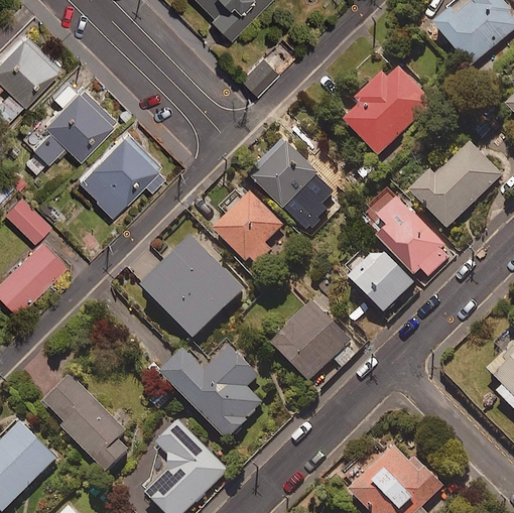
[(197,0),(229,33),(263,0),(197,0)]
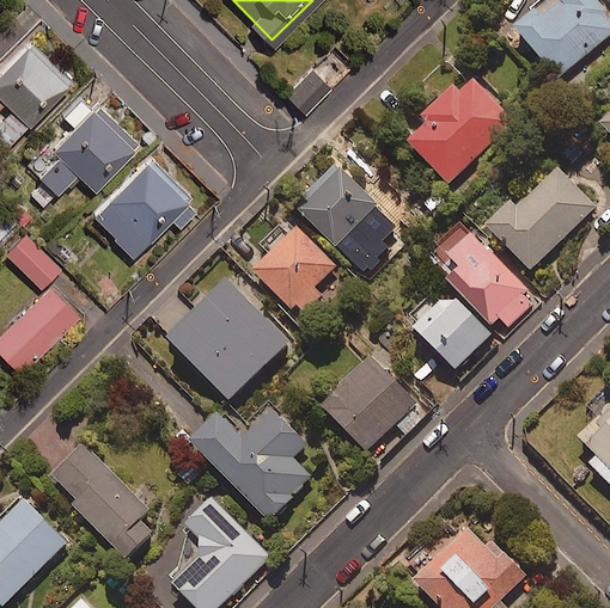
[(535,0),(526,7),(530,11),(513,25),(556,77),(609,31),(609,18),(593,0),(535,0)]
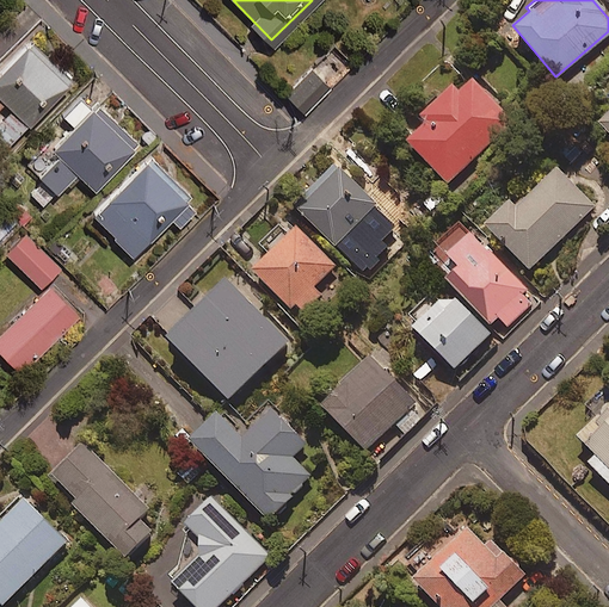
[(69,76),(29,37),(0,64),(0,97),(25,122),(69,76)]
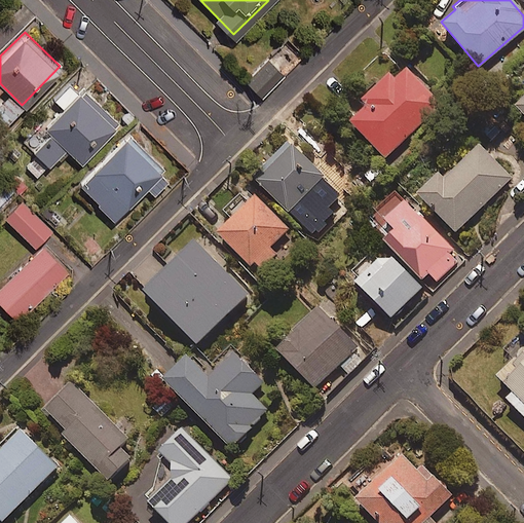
[(281,67),(263,52),(242,77),(259,90),(281,67)]
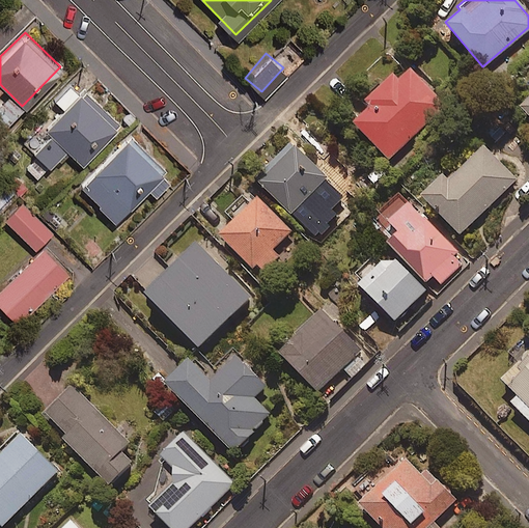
[(444,103),(411,67),(399,78),(395,73),(365,102),(369,107),(353,122),(387,158),(444,103)]
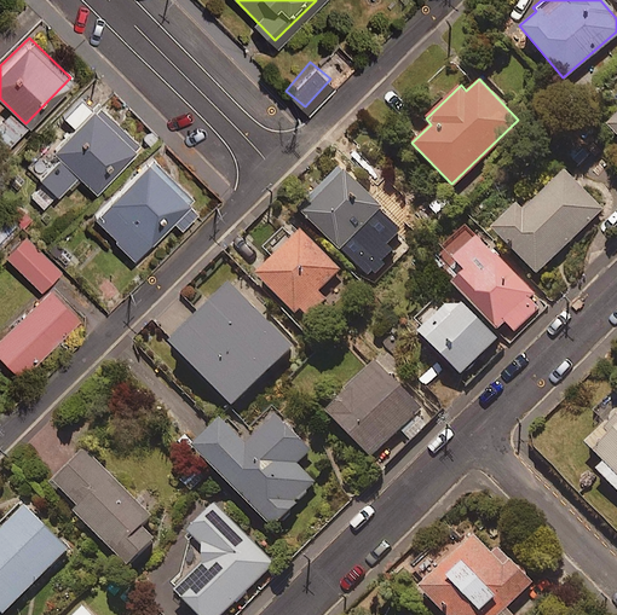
[(87,103),(76,92),(57,111),(68,122),(87,103)]
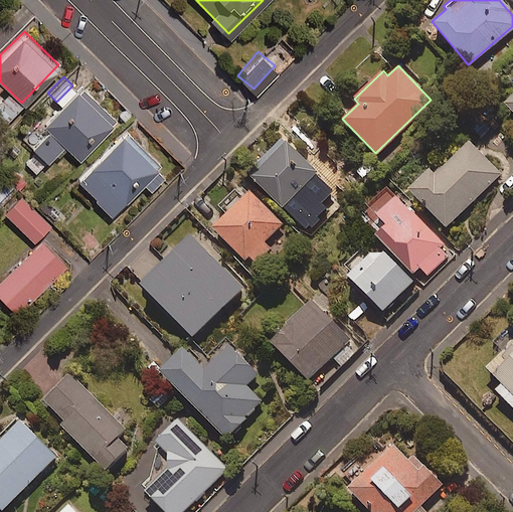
[(112,125),(72,87),(22,137),(44,159),(61,142),(78,158),(112,125)]
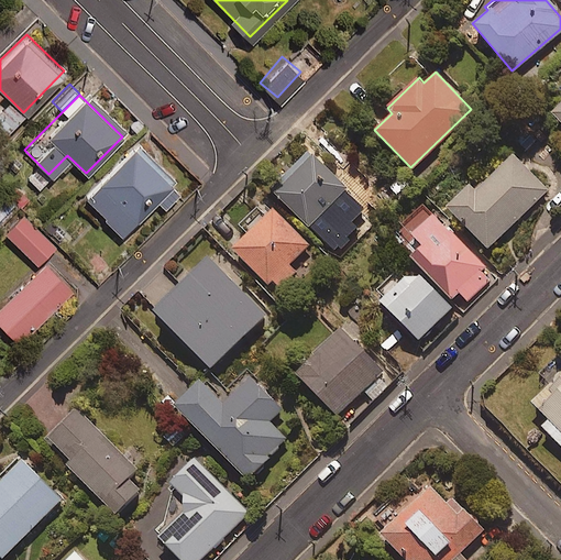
[(161,204),(177,188),(168,180),(172,177),(136,139),(81,191),(119,230),(154,197),(161,204)]
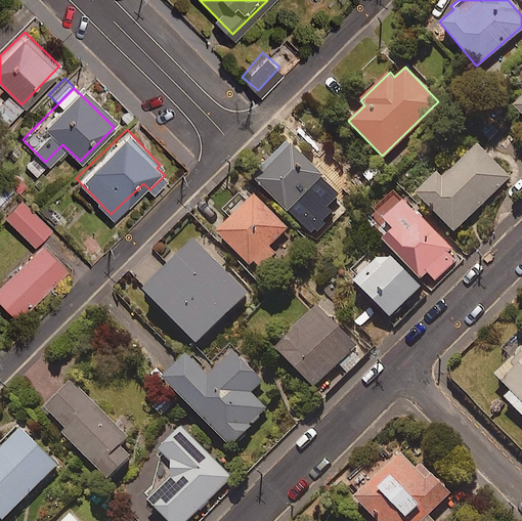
[(321,174),(286,140),(252,176),(312,232),(330,213),(306,190),(321,174)]
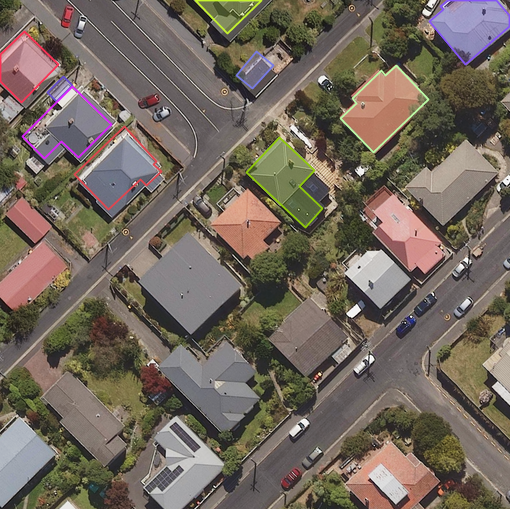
[(497,172),(466,141),(431,175),(424,168),(406,186),(443,225),(497,172)]
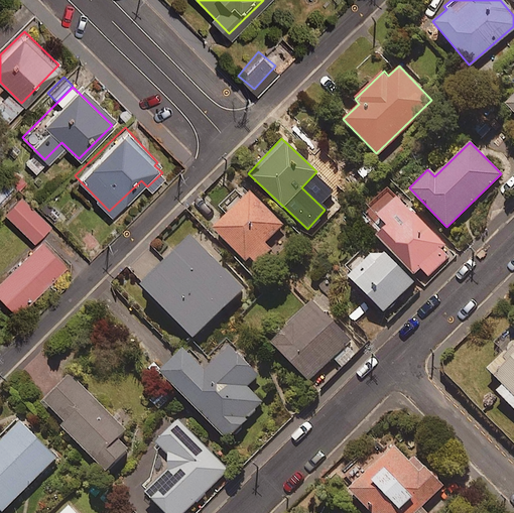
[(445,239),(384,187),(355,222),(414,272),(418,267),(428,276),(447,254),(438,246),(445,239)]
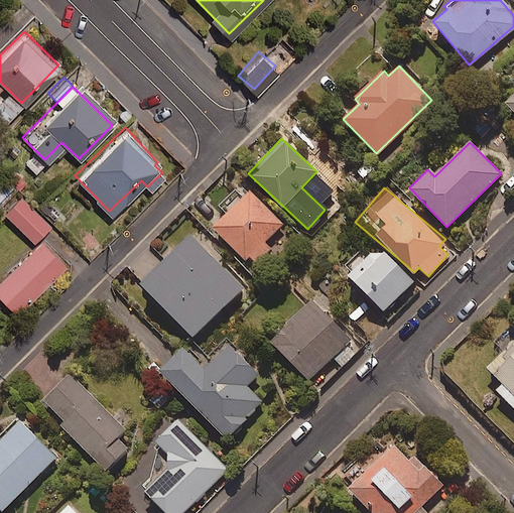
[(212,228),(244,260),(248,256),(254,263),(269,248),(263,242),(281,223),(249,190),(212,228)]
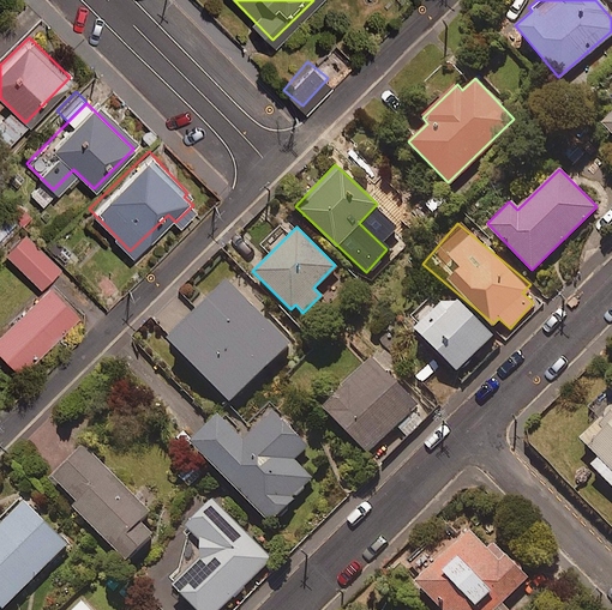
[(57,264),(21,229),(1,248),(37,283),(57,264)]
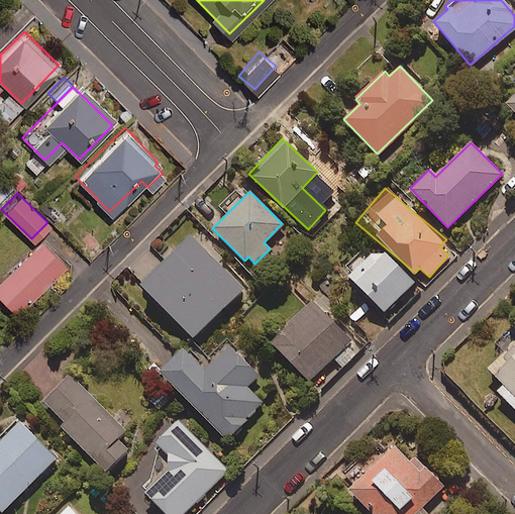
[(242,290),(191,236),(140,285),(192,338),(242,290)]
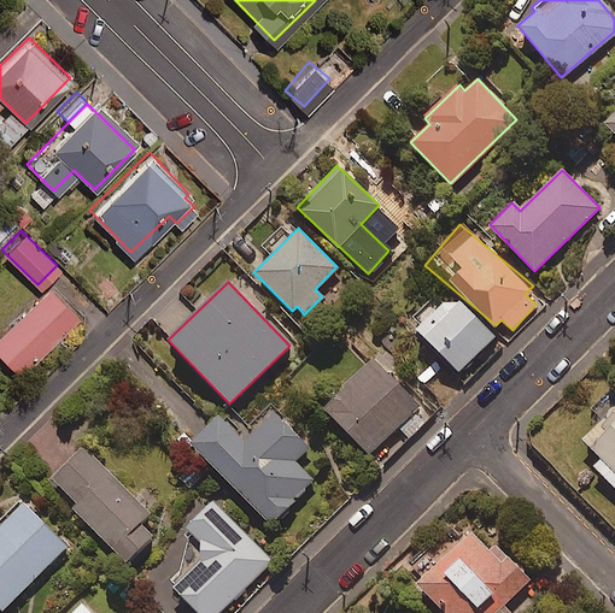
[(76,314),(46,284),(0,329),(0,353),(18,371),(76,314)]
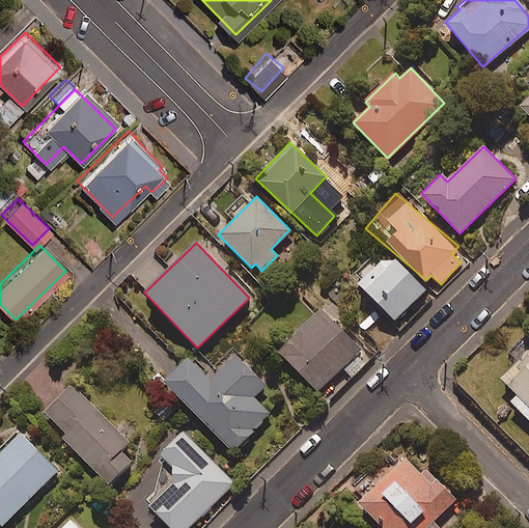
[(396,259),(382,260),(357,284),(394,321),(426,289),(396,259)]
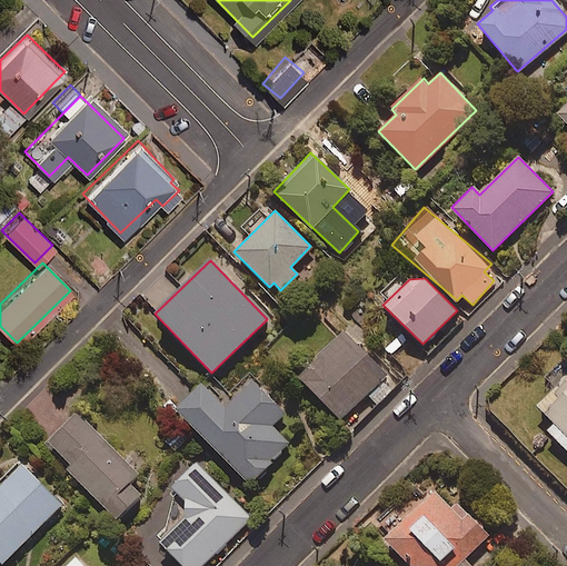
[(299,379),(340,419),(366,394),(374,401),(393,381),(344,334),(299,379)]
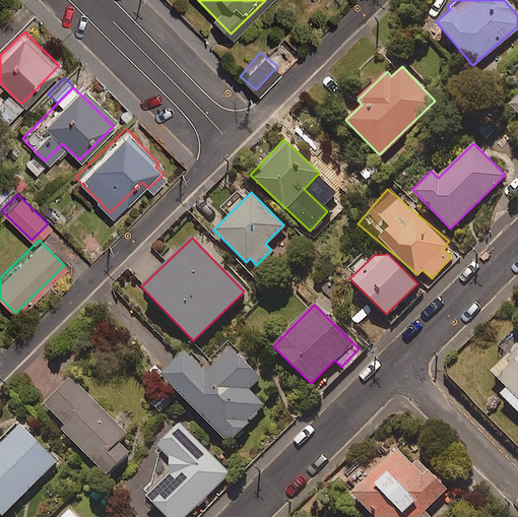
[(517,344),(491,372),(506,387),(500,393),(517,411),(517,344)]
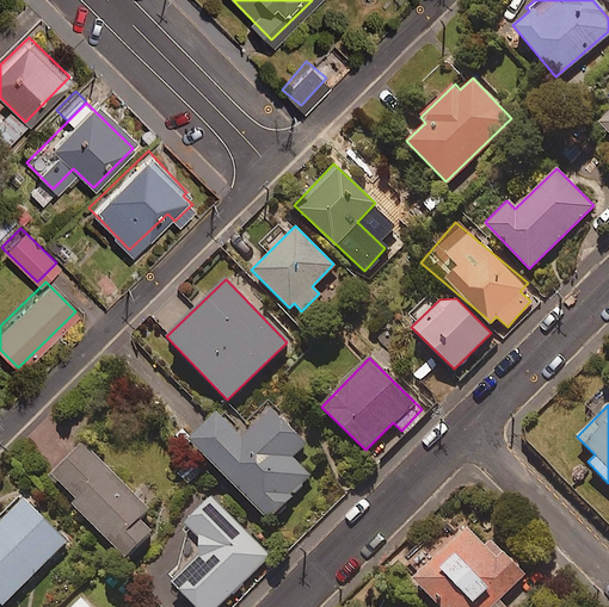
[(305,443),(269,408),(240,437),(216,413),(189,440),(268,518),(311,475),(291,456),(305,443)]
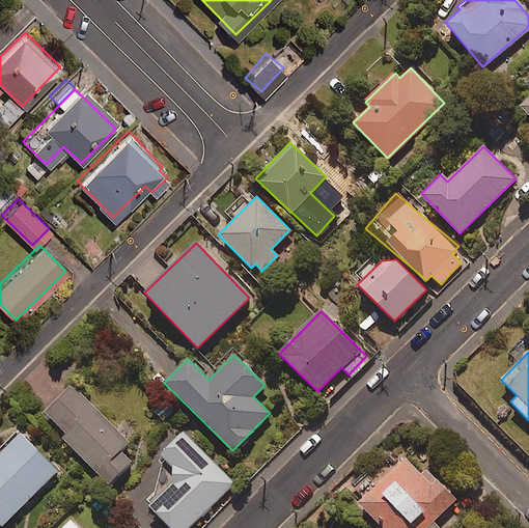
[(128,444),(73,386),(43,414),(108,484),(131,463),(120,450),(128,444)]
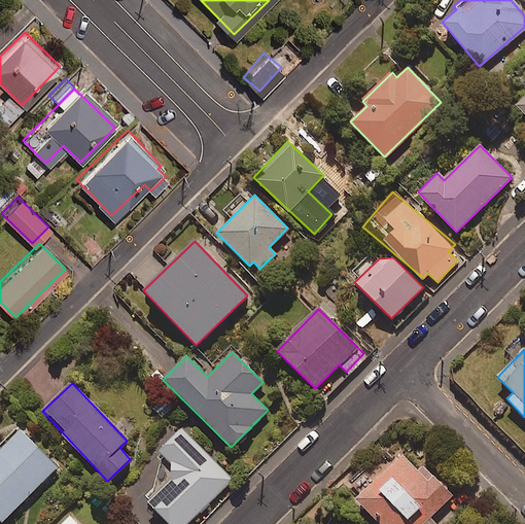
[(56,466),(19,429),(0,448),(0,521),(1,522),(56,466)]
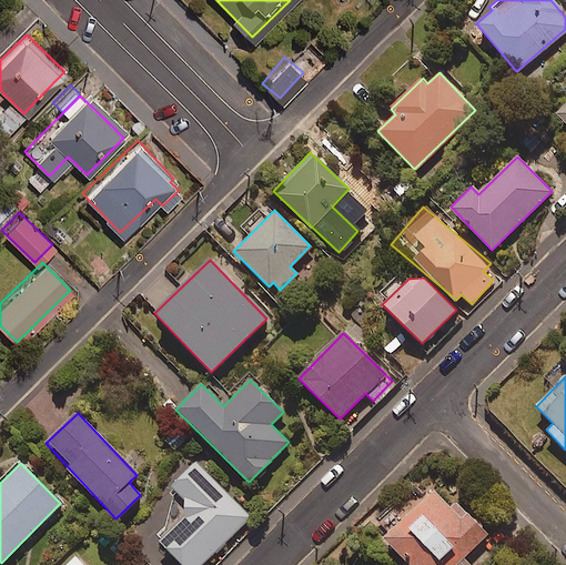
[(195,463),(172,486),(185,501),(179,507),(187,515),(160,542),(182,564),(199,564),(249,516),(195,463)]
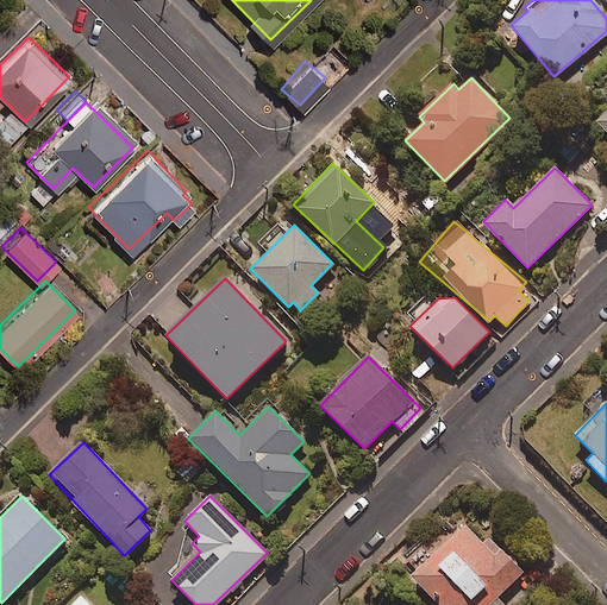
[(464,525),(411,577),(437,604),(487,604),(496,597),(521,572),(486,536),(480,542),(464,525)]
